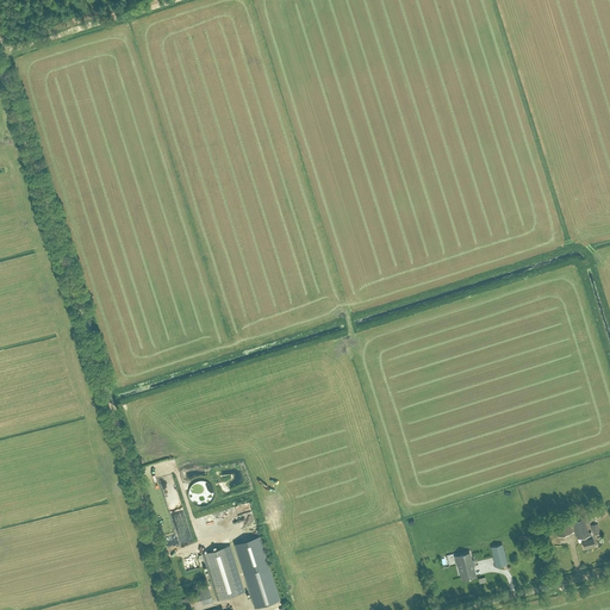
[(167,459),(141,465),(144,479),(157,475),(168,517),(173,516),(174,521),(182,518),(167,459)]
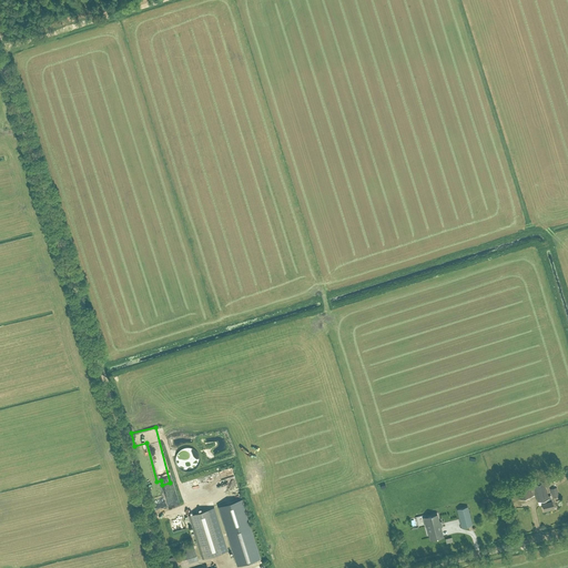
[(548,496),(544,480),(534,484),(535,488),(533,488),(531,484),(516,487),(518,499),(535,495),(534,490),(535,490),(537,501),(538,501),(539,505),(543,504),(544,509),(545,509),(545,510),(547,509),(550,508),(550,509),(553,508),(553,507),(554,507),(551,500),(550,495),(548,496)]
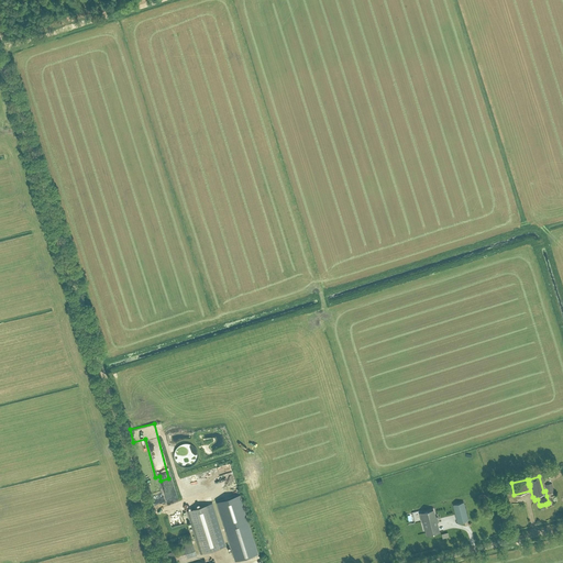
[(165,503),(176,499),(170,481),(159,483),(165,503)]
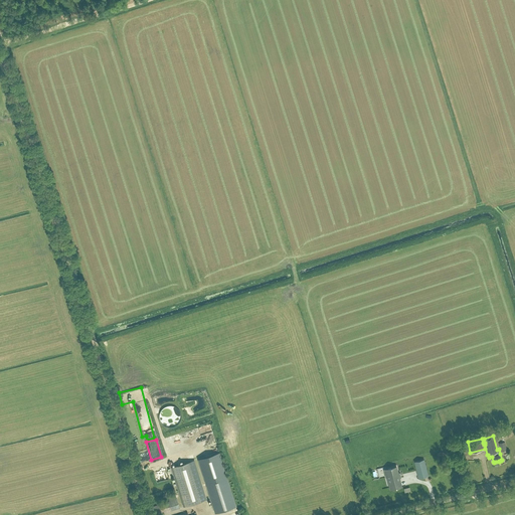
[(147,457),(146,446),(138,446),(139,458),(147,457)]
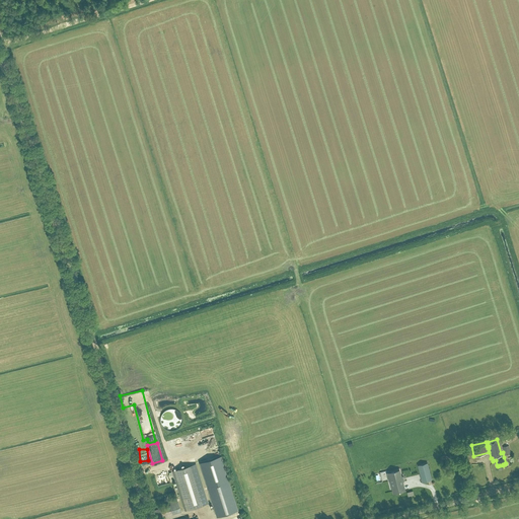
[(432,478),(428,462),(419,465),(420,471),(422,471),(424,479),(432,478)]
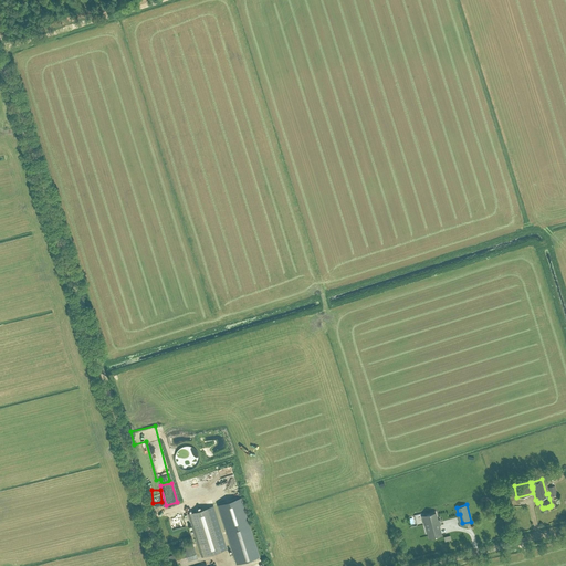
[(230,511),(234,517),(241,513),(237,506),(230,511)]
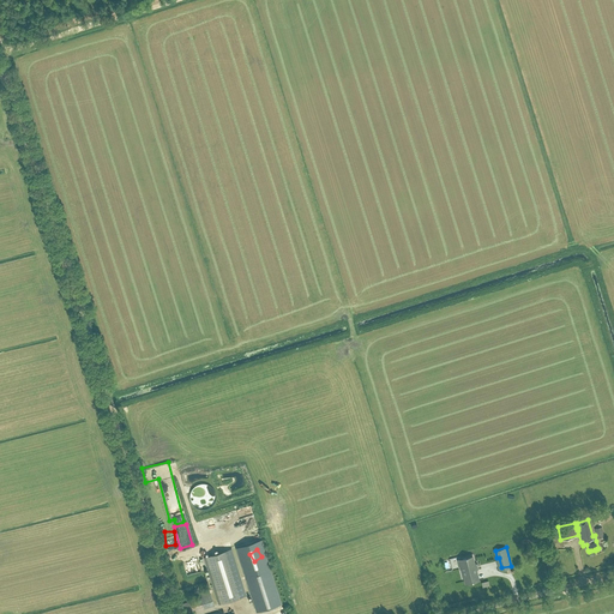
[(240,597),(224,551),(204,557),(218,603),(240,597)]
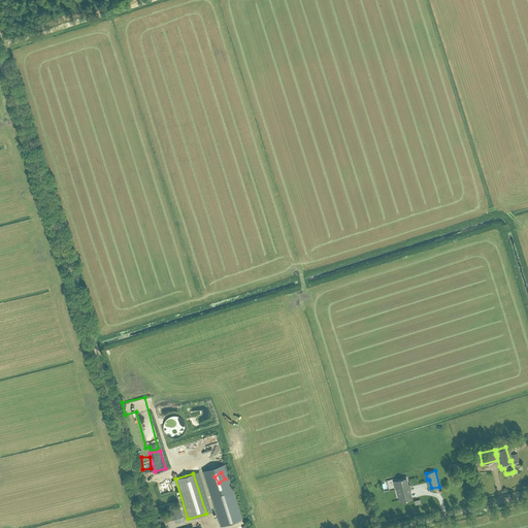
[(391,477),(385,479),(388,488),(394,487),(391,477)]
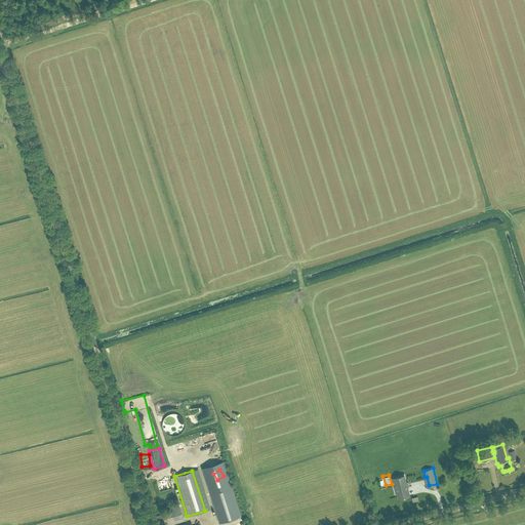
[(395,485),(399,498),(408,495),(403,476),(394,478),(394,479),(395,479),(396,484),(395,485)]
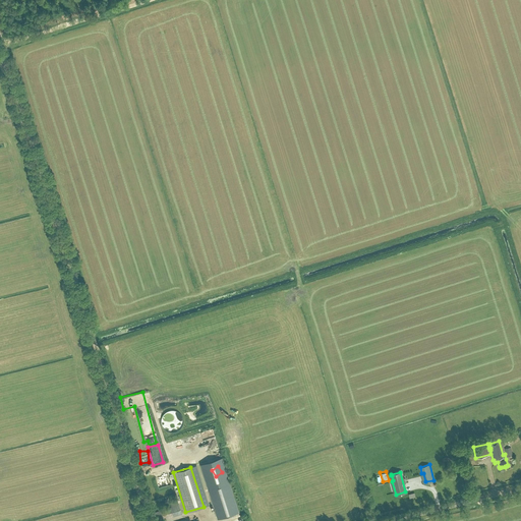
[(229,482),(208,488),(217,519),(239,512),(229,482)]
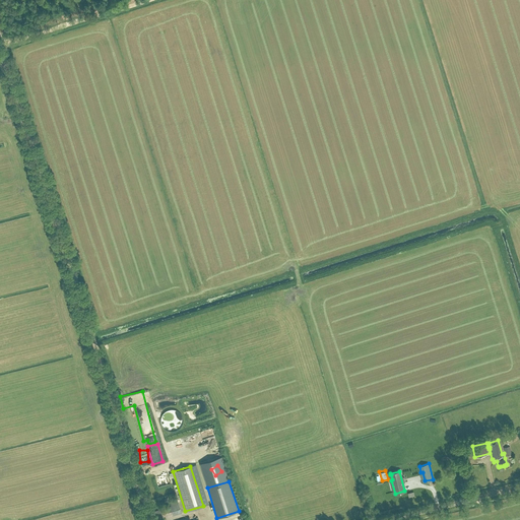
[(157,519),(182,512),(177,498),(169,500),(171,505),(154,510),(157,519)]
